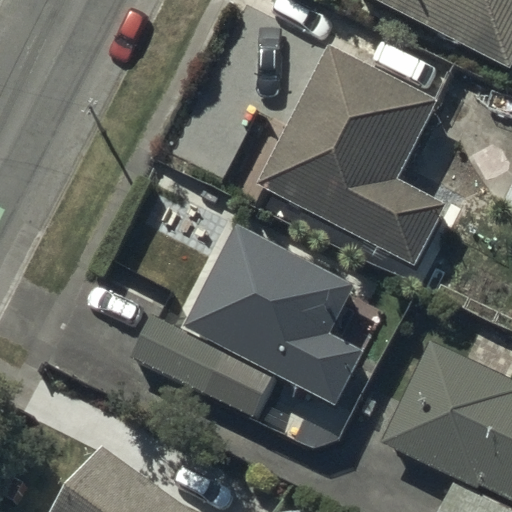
[(511,0),(374,0),(511,70),(511,0)]
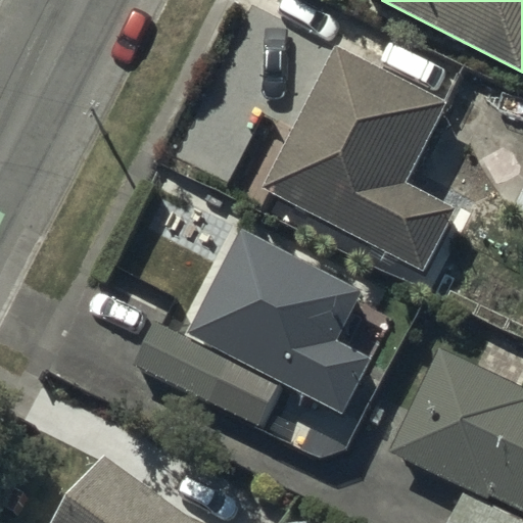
[(449,104),(336,45),(260,189),(422,273),(454,211),(407,187),(449,104)]
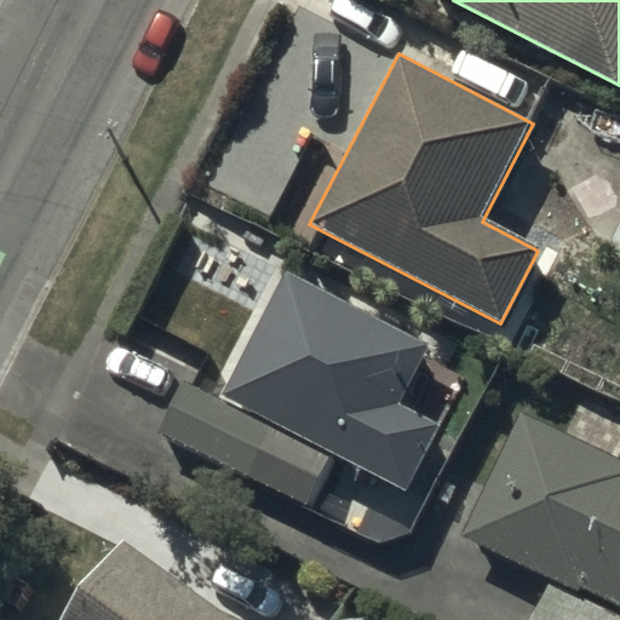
[(619,216),(603,252),(619,260),(619,216)]
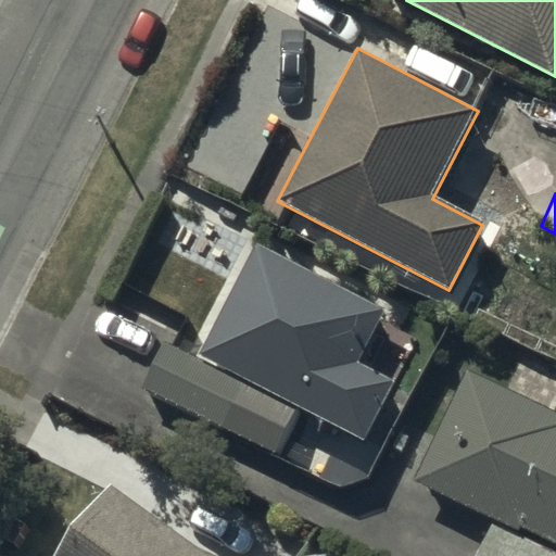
[(382,308),(255,242),(198,351),(361,436),(390,379),(355,361),(382,308)]
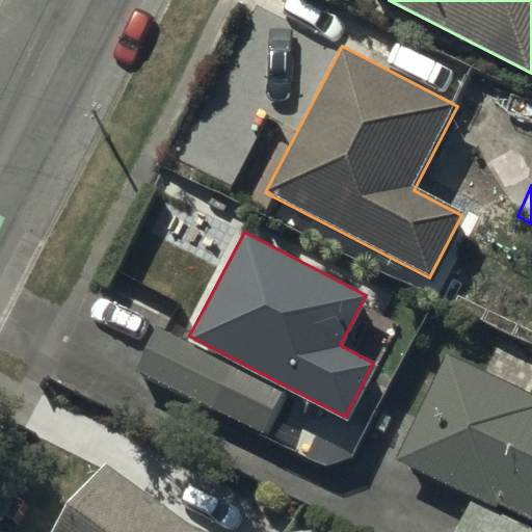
[(281,390),(157,328),(135,371),(260,432),(281,390)]
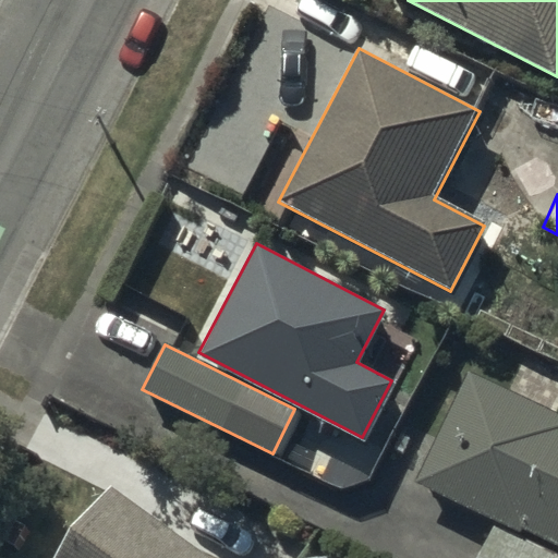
[(557,415),(469,373),(417,480),(557,547),(557,415)]
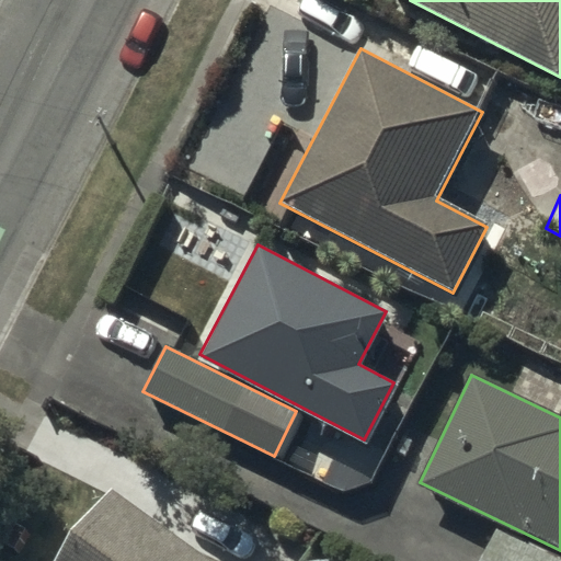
[(374,481),(336,461),(325,481),(347,492),(374,481)]
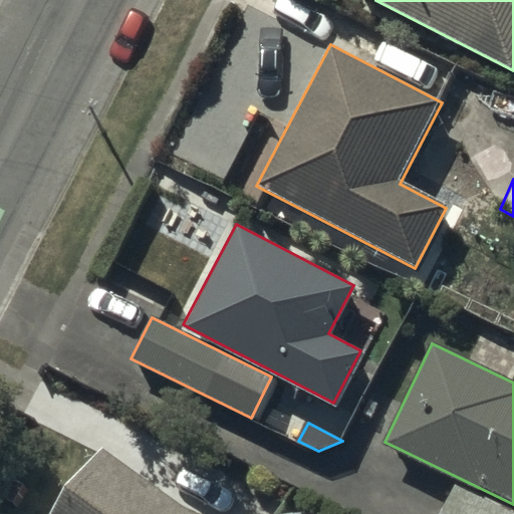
[(190,513),(101,448),(50,513),(190,513)]
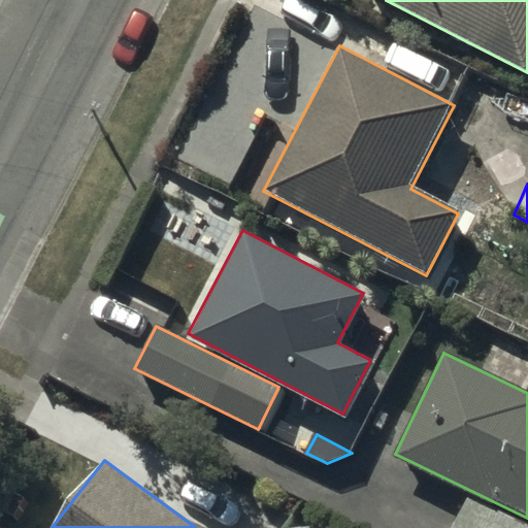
[(527,527),(465,499),(452,527),(527,527)]
